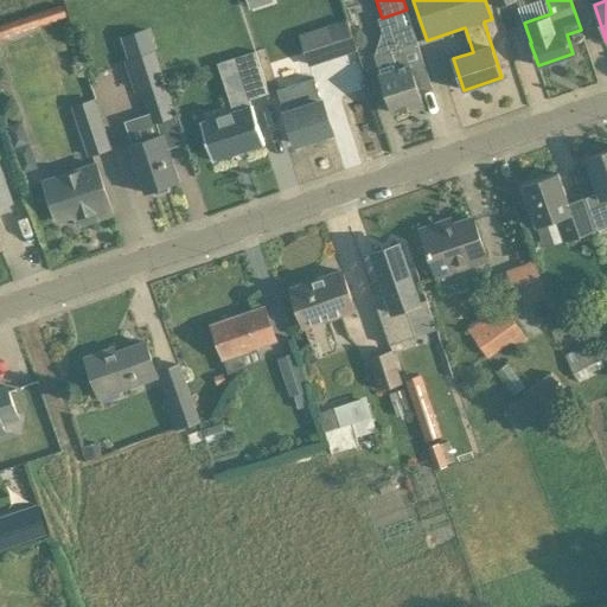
[(346,18),(298,33),(310,69),(358,52),(346,18)]
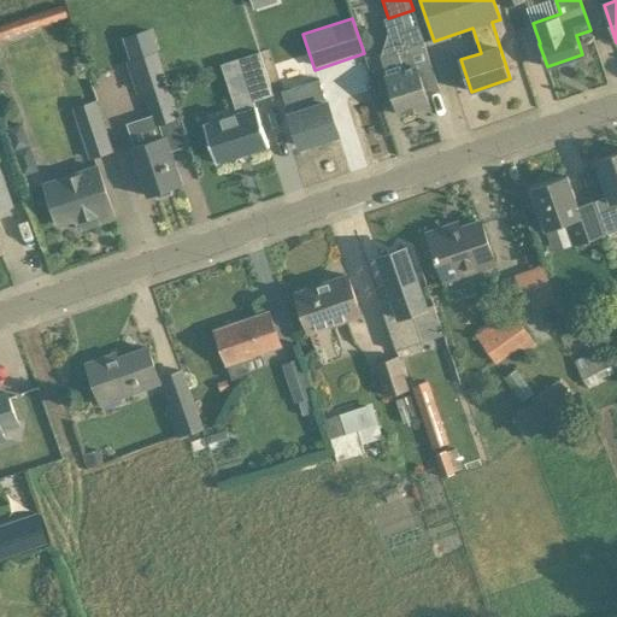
[(424,42),(418,24),(400,30),(406,50),(381,57),(400,115),(429,105),(428,99),(441,94),(425,43),(424,42)]
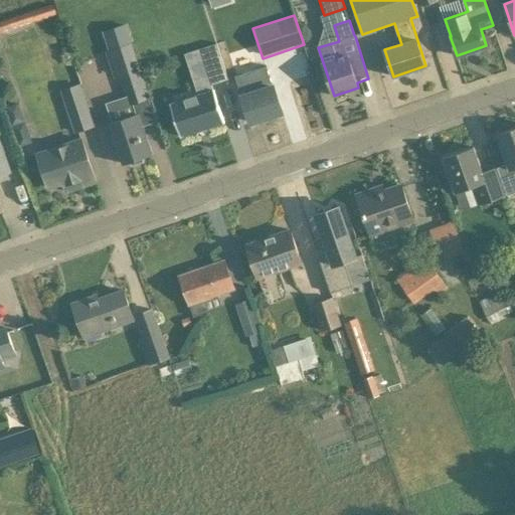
[(227,80),(216,45),(199,50),(210,86),(227,80)]
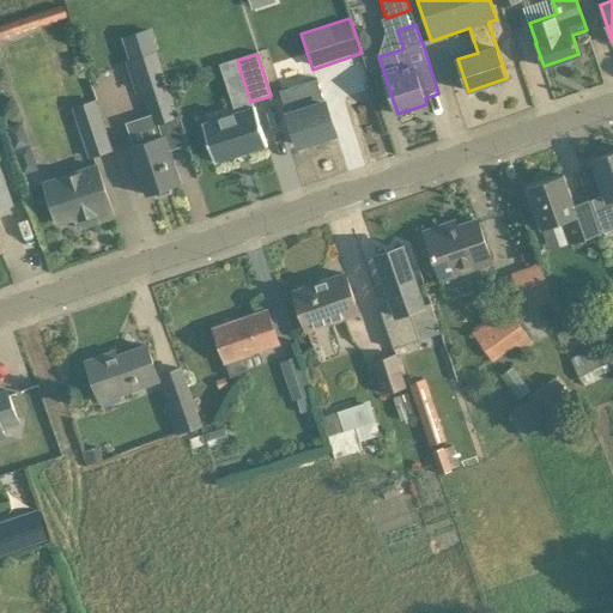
[(281,90),(283,96),(298,145),(337,133),(327,103),(325,103),(319,84),(302,90),(301,84),(297,80),(281,85),(281,90)]
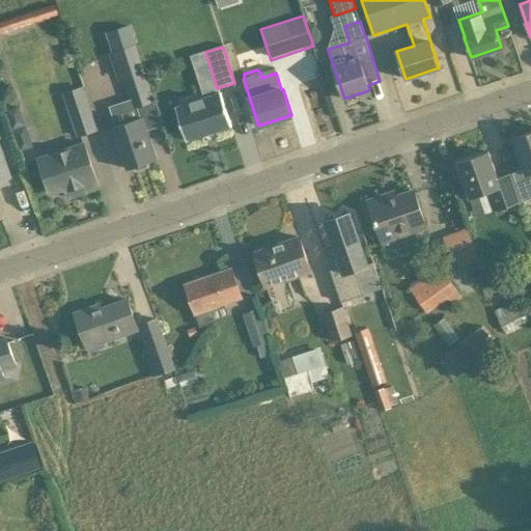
[(133,109),(154,102),(143,72),(122,79),(133,109)]
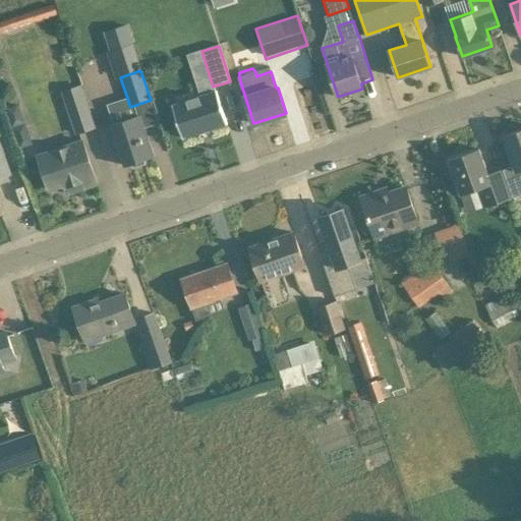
[(63,92),(77,133),(95,127),(80,85),(63,92)]
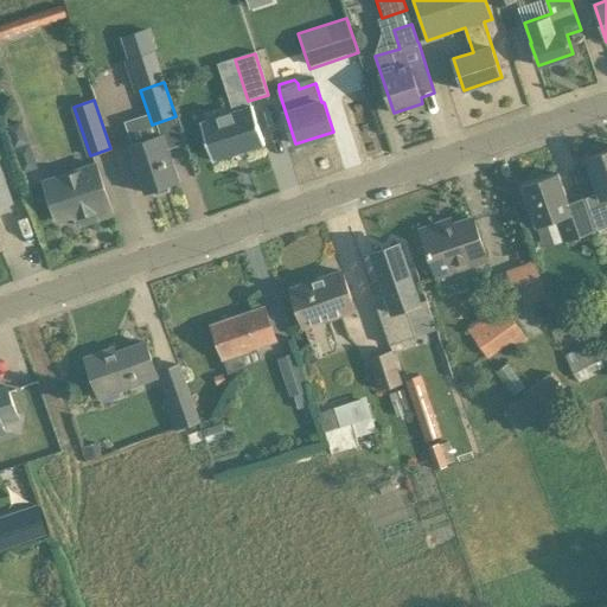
[(264,144),(257,121),(253,106),(200,122),(213,160),(264,144)]
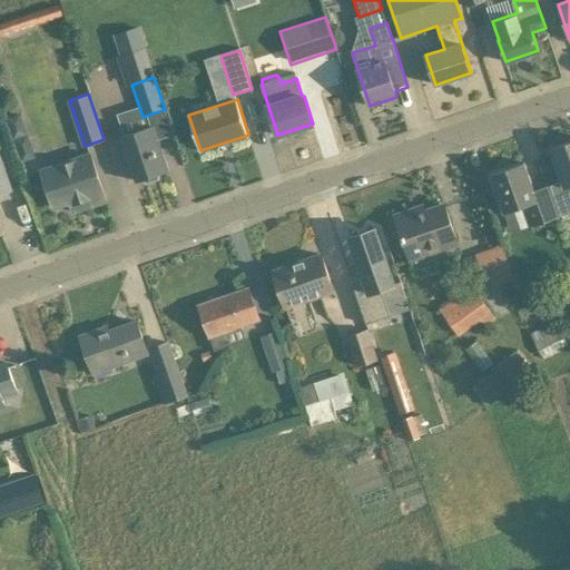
[(15,139),(21,137),(27,130),(21,115),(7,119),(15,139)]
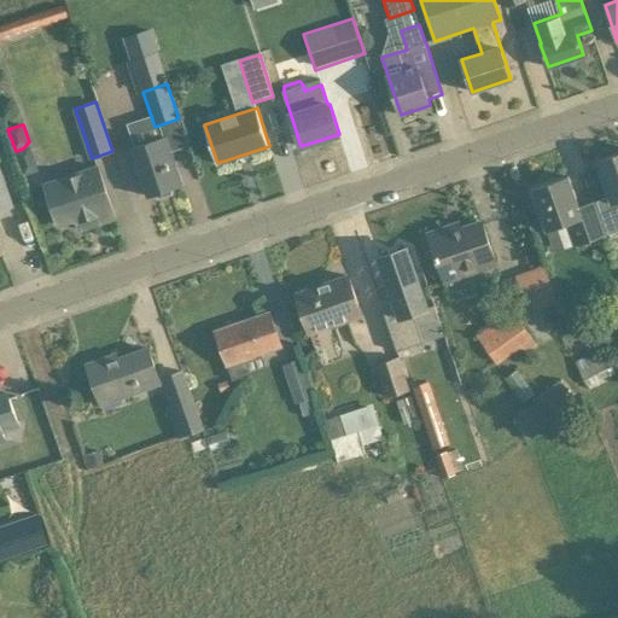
[(182,185),(175,162),(167,135),(132,146),(149,197),(182,185)]
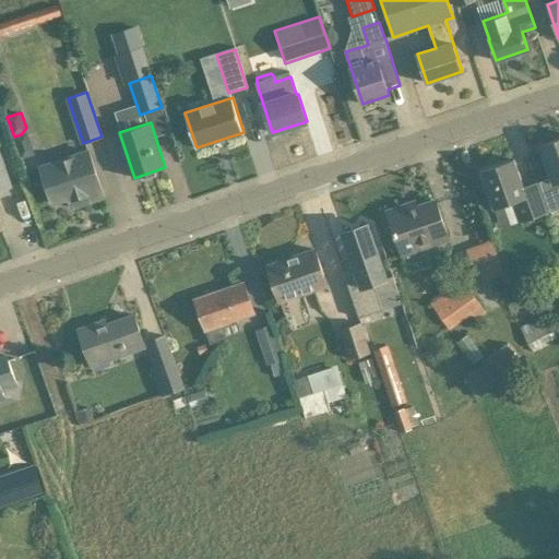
[(558,138),(540,145),(552,177),(539,181),(542,188),(547,201),(550,212),(558,207),(558,138)]
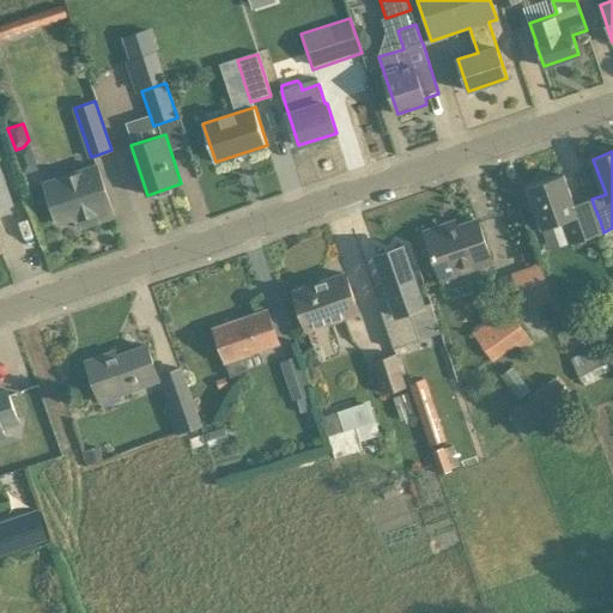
[(44,183),(58,223),(91,211),(95,222),(114,216),(97,165),(44,183)]
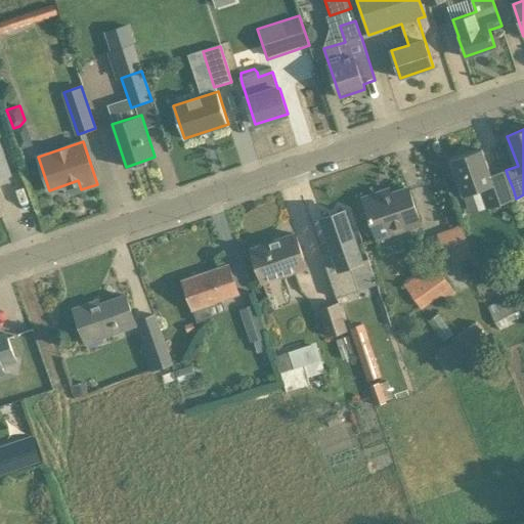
[(0,178),(10,175),(0,144),(0,178)]
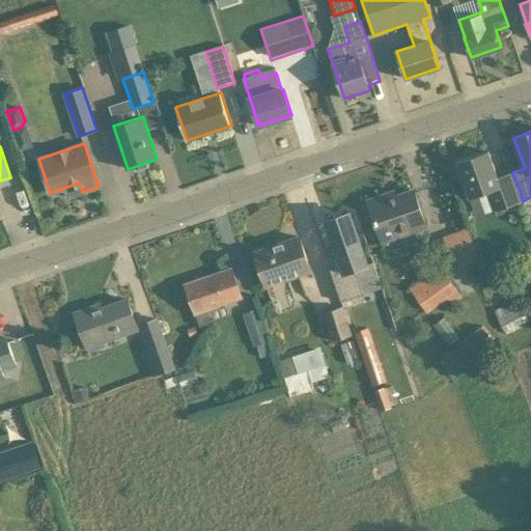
[(486,192),(494,211),(523,201),(520,191),(514,178),(512,172),(498,177),(488,151),(457,162),(470,197),(486,192)]
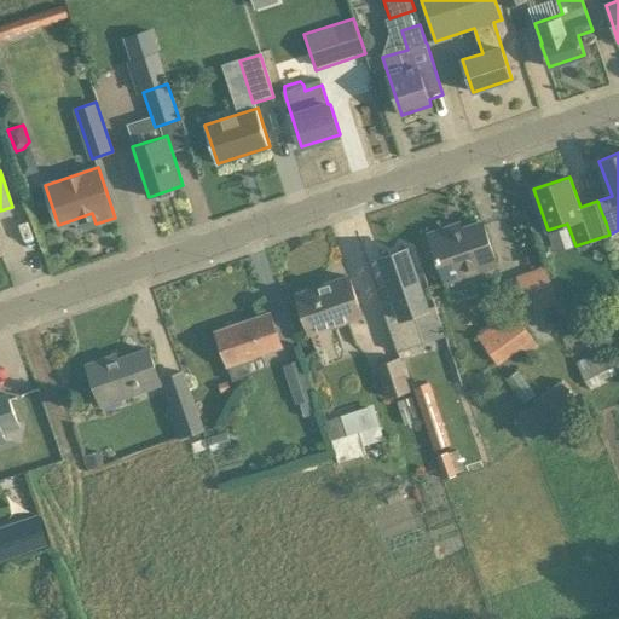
[(452,232),(451,226),(429,235),(446,282),(447,281),(449,283),(467,277),(466,275),(498,264),(482,221),(452,232)]
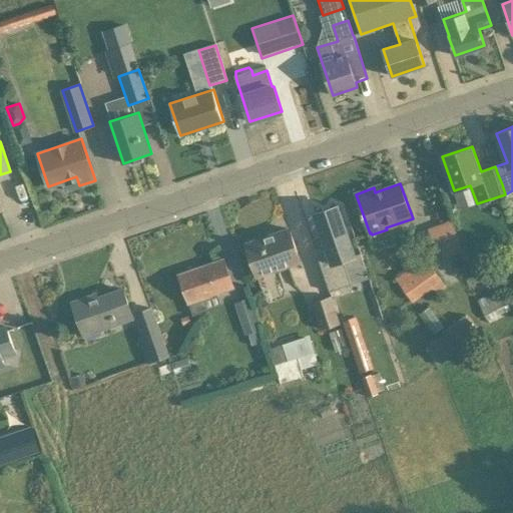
[(315,246),(330,291),(352,284),(343,260),(354,255),(337,205),(316,213),(326,242),(315,246)]
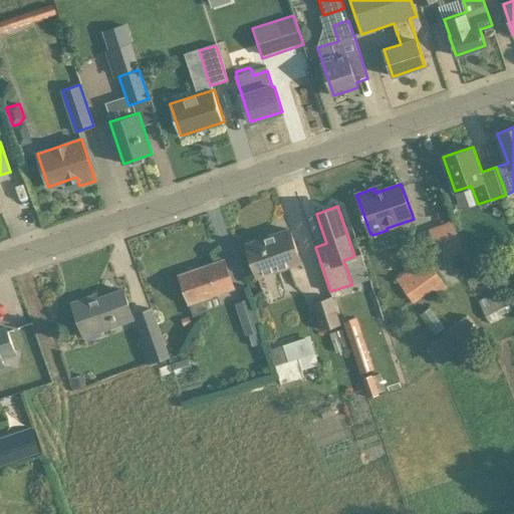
[(453,219),(430,228),(443,259),(465,249),(453,219)]
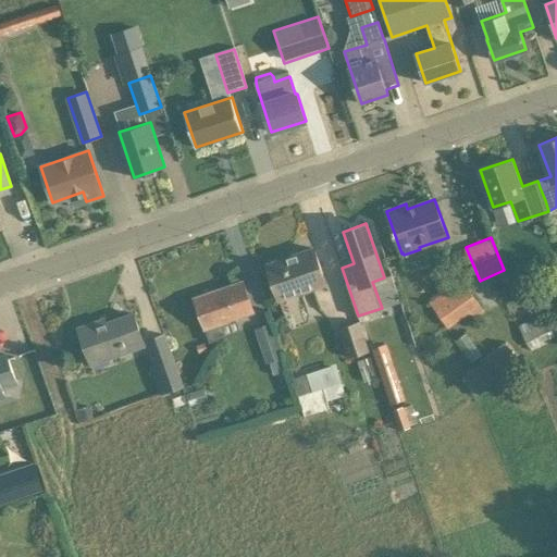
[(326,284),(321,269),(314,248),(267,264),(280,300),(326,284)]
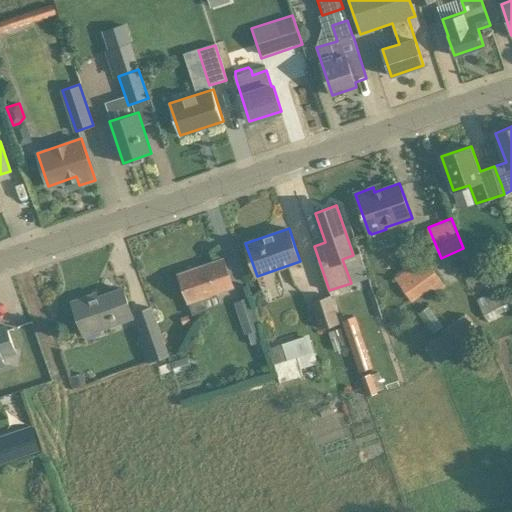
[(234,286),(230,277),(223,258),(179,274),(189,302),(234,286)]
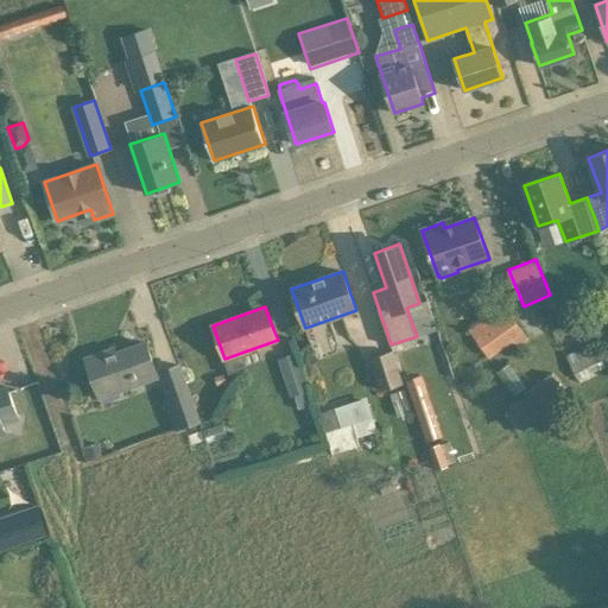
[(504,306),(469,331),(489,359),(513,342),(517,348),(529,340),(504,306)]
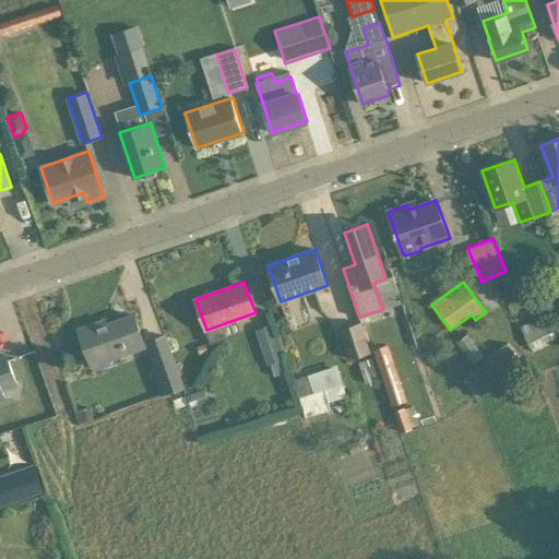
[(145,346),(142,335),(134,314),(98,328),(97,323),(79,330),(92,366),(145,346)]
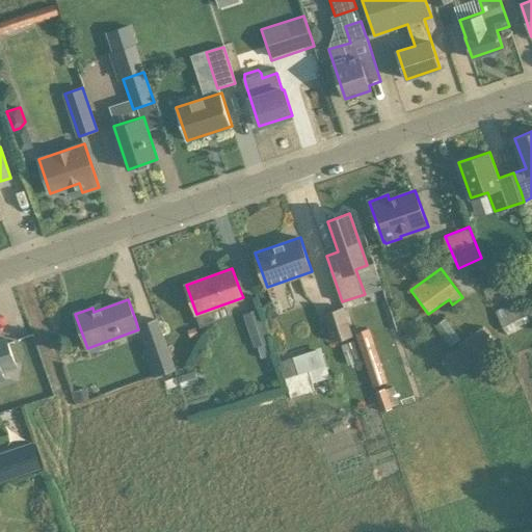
[(495,311),(505,333),(531,319),(531,303),(514,312),(510,303),(495,311)]
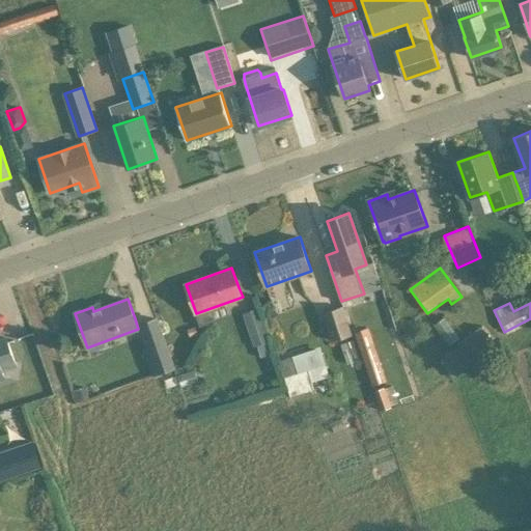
[(353,335),(343,307),(324,313),(332,342),(353,335)]
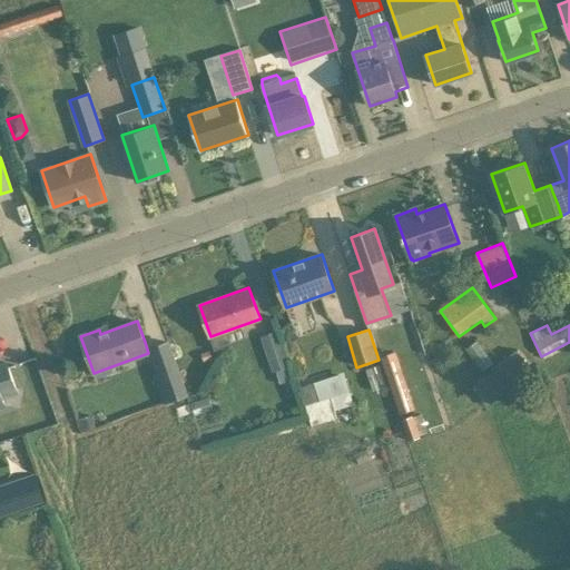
[(273,373),(276,372),(281,383),(295,379),(278,331),(261,337),(273,373)]
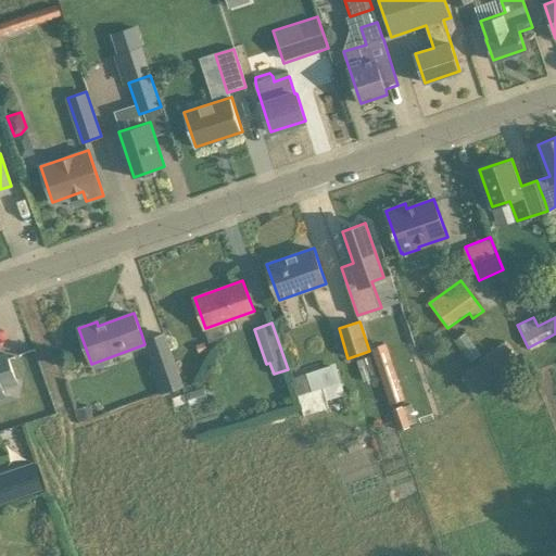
[(469,361),(481,353),(468,330),(456,338),(469,361)]
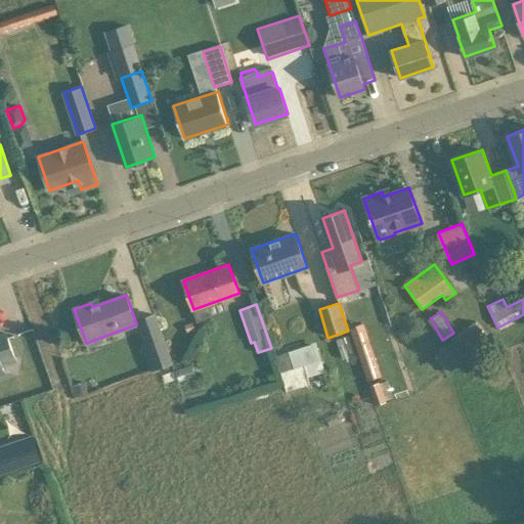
[(151,373),(154,372),(174,363),(157,313),(138,320),(146,344),(141,346),(151,373)]
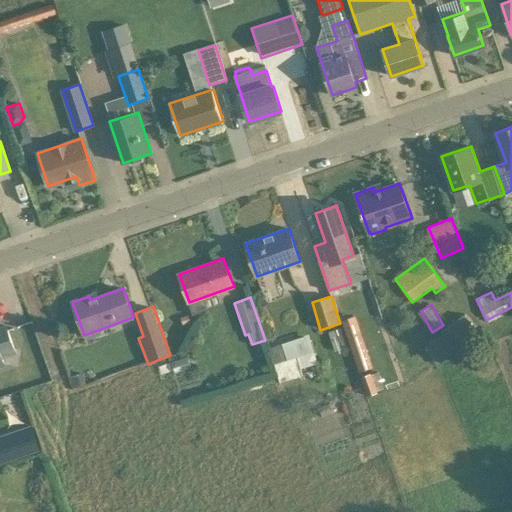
[(443,334),(424,346),(437,366),(480,336),(465,315),(441,331),(443,334)]
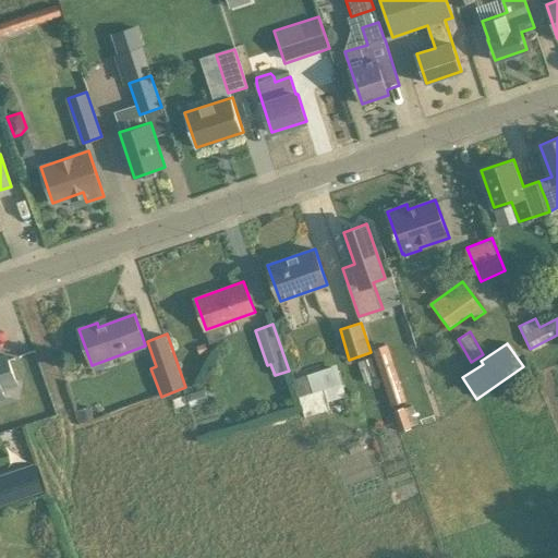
[(374,350),(391,405),(407,401),(388,346),(374,350)]
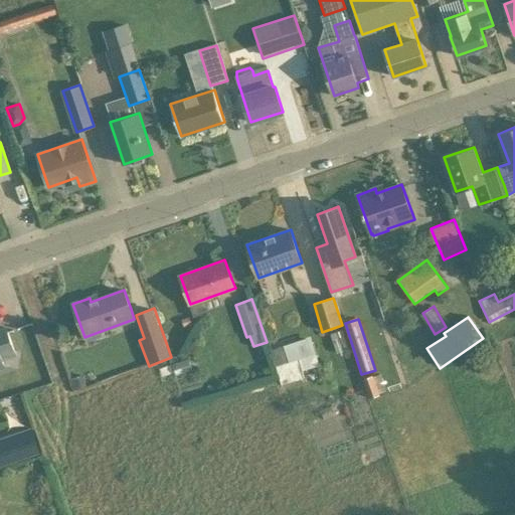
[(16,354),(13,347),(6,328),(0,330),(0,368),(4,367),(1,359),(16,354)]
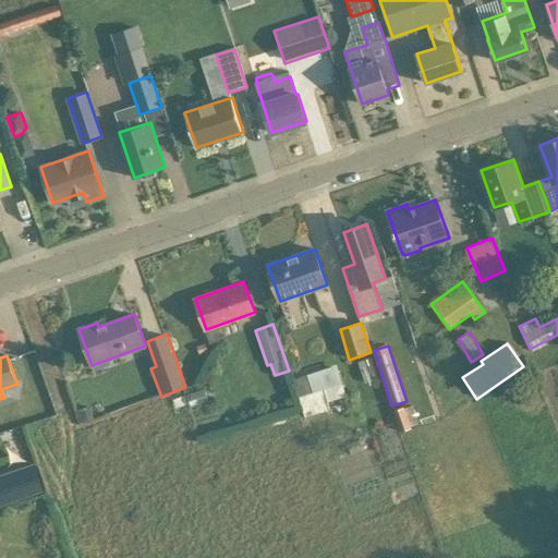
[(294,378),(300,397),(314,392),(307,374),(294,378)]
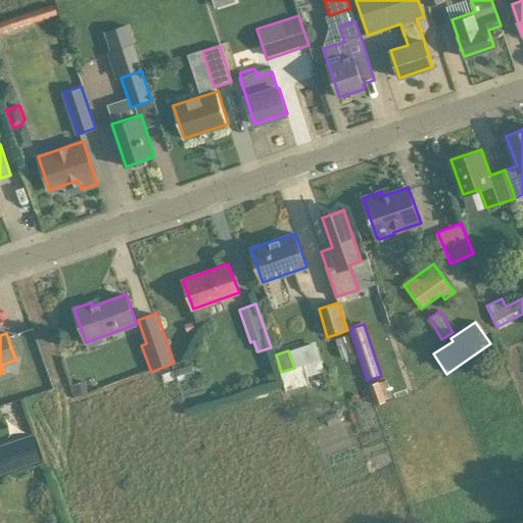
[(286,390),(287,390),(310,383),(307,376),(310,376),(305,365),(294,368),(281,372),(280,373),(283,381),(286,390)]
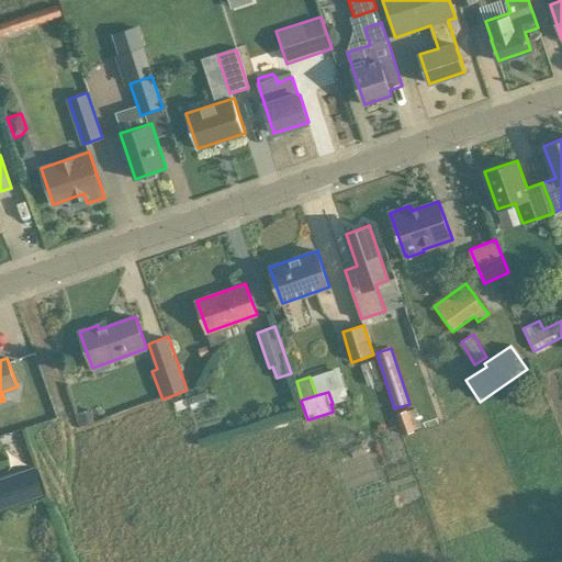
[(82,426),(96,420),(91,408),(78,414),(82,426)]
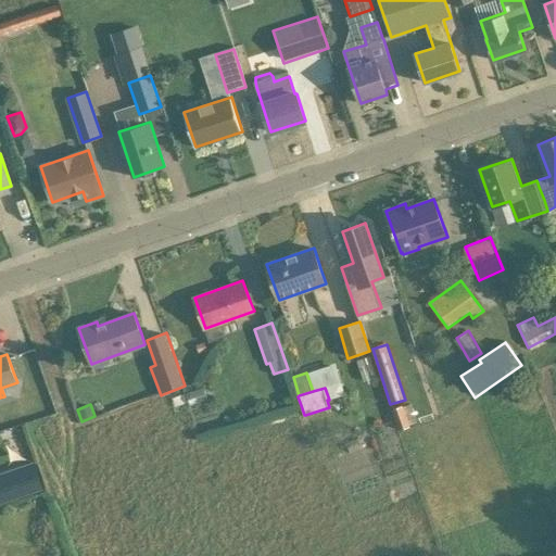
[(409,425),(403,407),(403,406),(392,409),(400,430),(411,427),(409,425)]
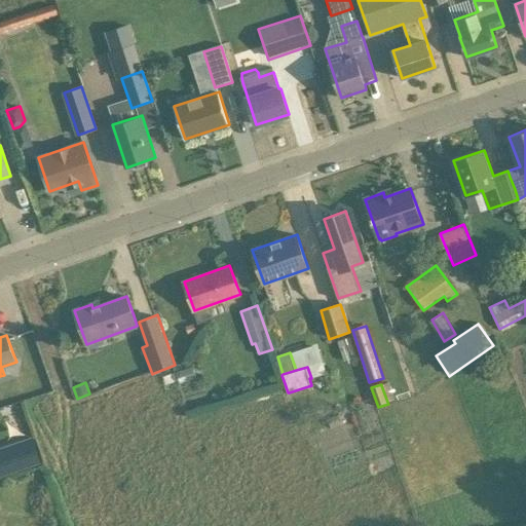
[(32,437),(0,448),(0,476),(0,478),(41,462),(32,437)]
